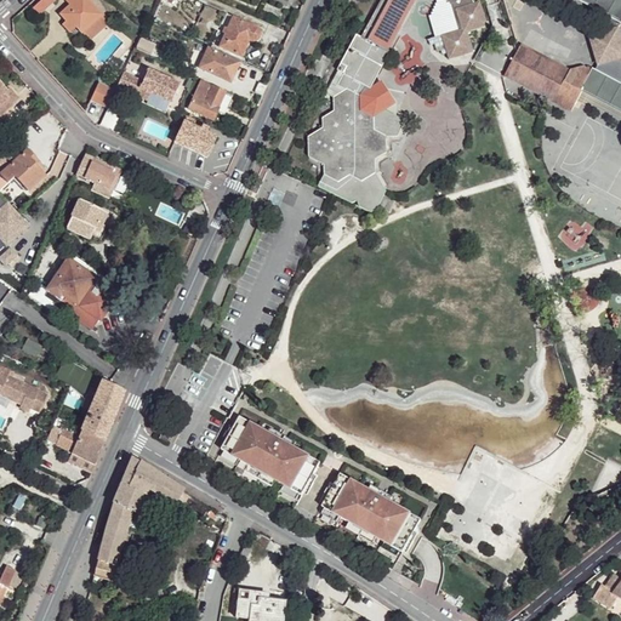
[(47,0),(43,0),(34,7),(41,15),(52,4),(47,0)]
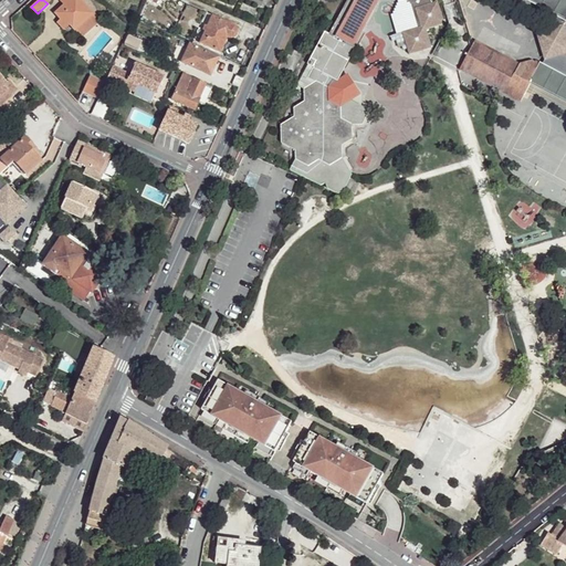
[(55,12),(62,19),(64,17),(70,23),(75,29),(94,12),(82,0),(60,0),(64,4),(55,12)]
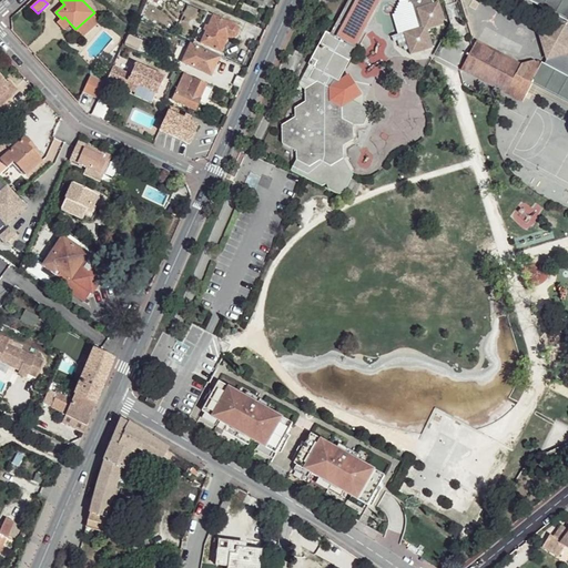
[(351,0),(332,36),(326,32),(308,64),(316,69),(316,67),(324,71),(317,82),(305,90),(306,102),(295,109),(296,118),(282,127),(283,144),(296,152),(297,161),(292,172),(316,184),(328,190),(336,193),(346,191),(354,174),(344,160),(343,148),(353,141),(354,128),(363,127),(367,118),(363,109),(352,102),(343,108),(332,102),(331,89),(335,80),(338,82),(357,49),(354,46),(378,0),(351,0)]
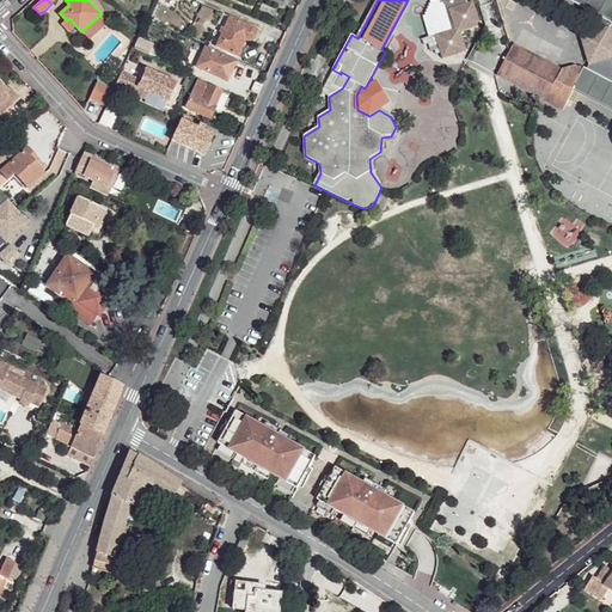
[(357,38),(378,0),(369,0),(352,35),(357,38)]
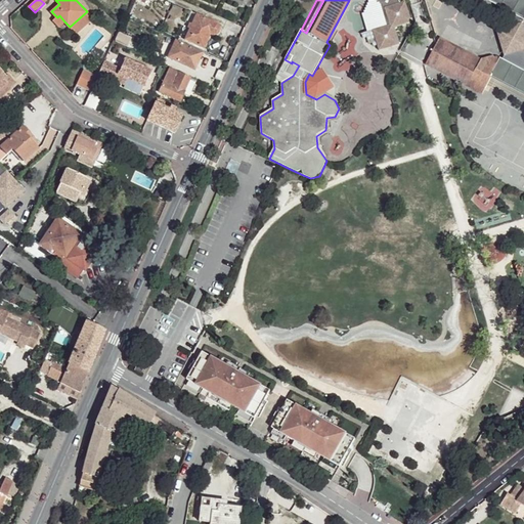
[(374,0),(373,2),(383,7),(388,27),(364,35),(365,40),(369,39),(372,44),(375,43),(377,48),(381,46),(381,48),(383,46),(390,50),(402,46),(397,30),(413,24),(406,2),(401,3),(399,0),(374,0)]
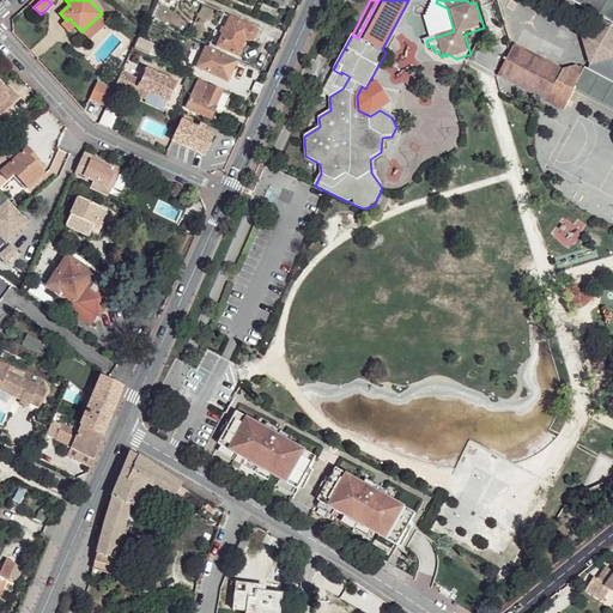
[(612,0),(589,0),(587,6),(612,19),(612,0)]
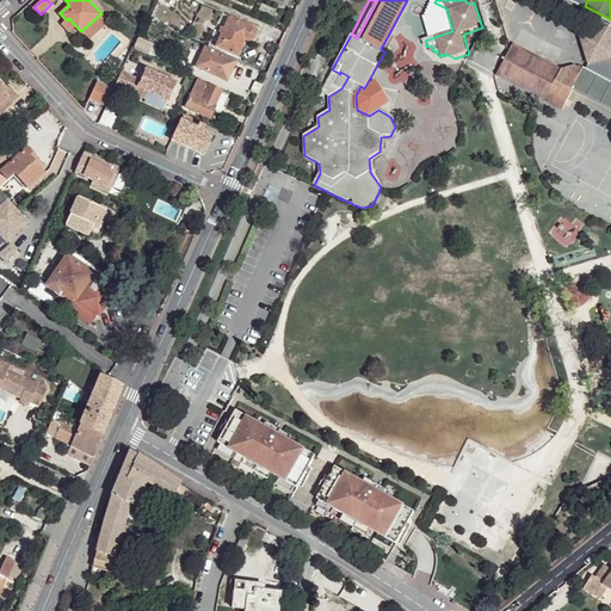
[(610,24),(610,19),(585,6),(593,34),(581,37),(588,60),(582,68),(610,82),(610,45),(606,31),(610,24)]
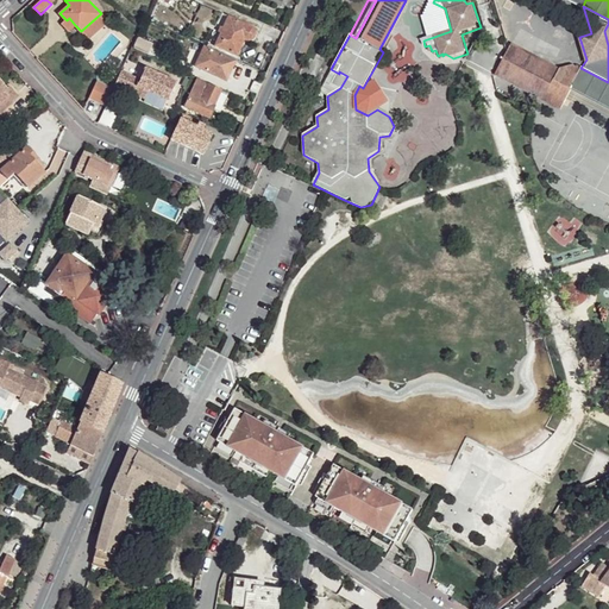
[(251,26),(228,16),(215,46),(238,56),(245,41),(251,42),(255,39),(257,37),(257,32),(257,30),(253,26),(251,26)]
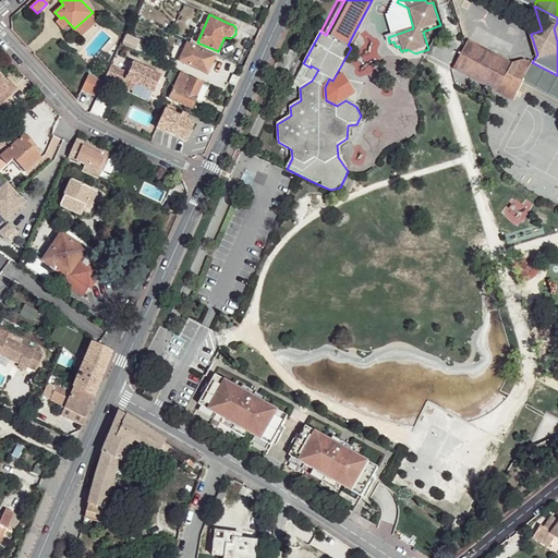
[(63,16),(61,19),(57,22),(63,28),(69,23),(63,16)]
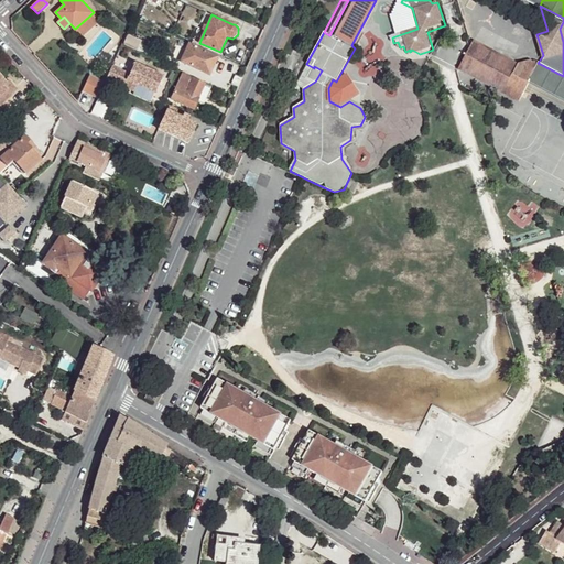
[(138,50),(142,41),(129,34),(125,43),(138,50)]
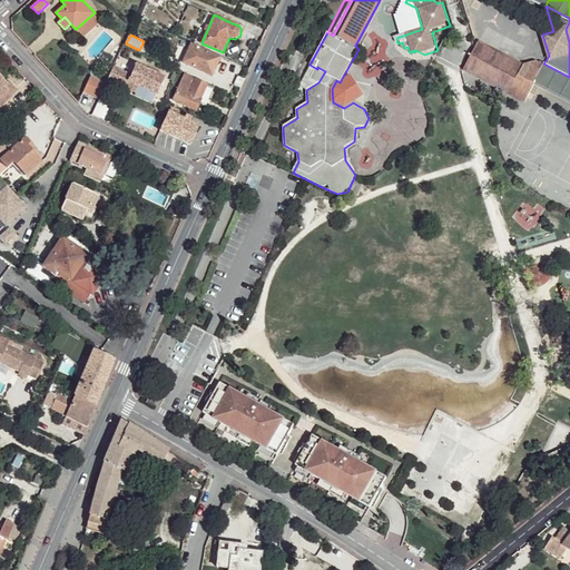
[(523,67),(504,57),(502,61),(494,58),(498,53),(479,42),(464,70),(509,94),(510,92),(523,67)]
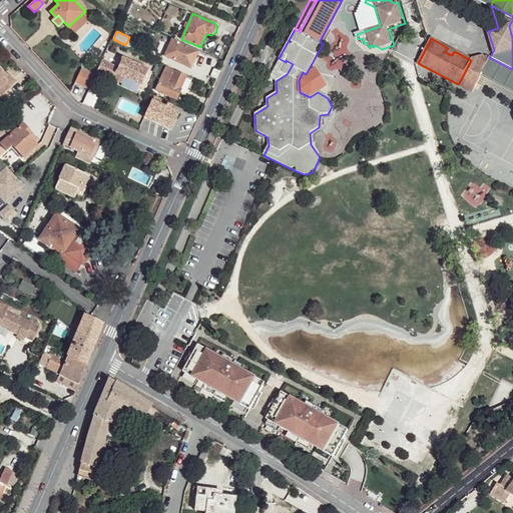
[(188,56),(195,58),(198,51),(172,40),(165,55),(185,64),(188,56)]
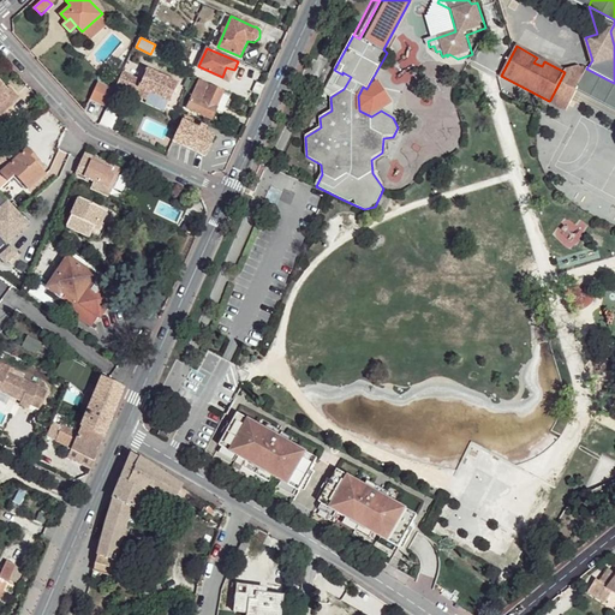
[(230,81),(234,70),(226,67),(222,77),(230,81)]
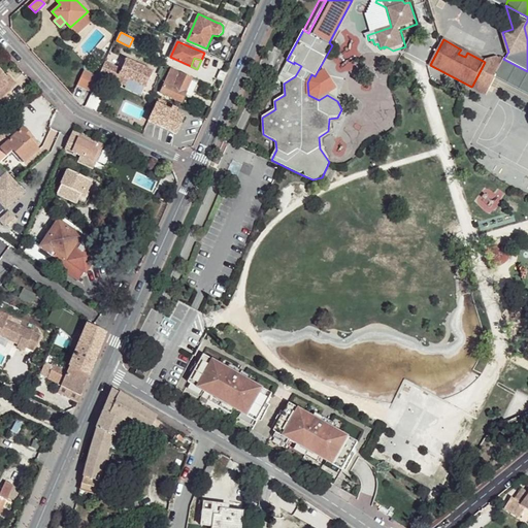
[(527,71),(503,59),(499,67),(495,75),(525,92),(527,86),(527,71)]
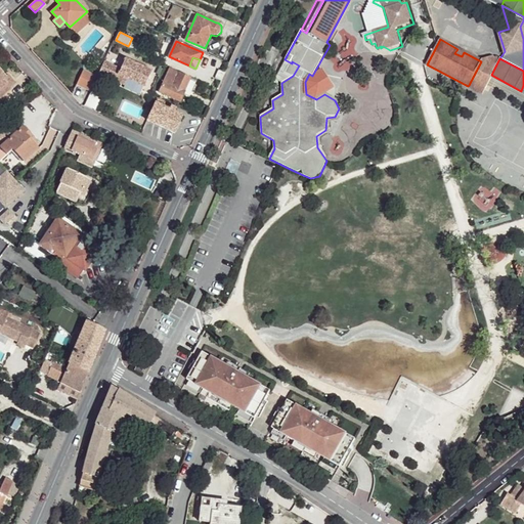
[(100,71),(98,73),(100,74),(108,78),(118,82),(121,76),(130,80),(147,87),(154,71),(127,59),(123,70),(103,62),(100,71)]
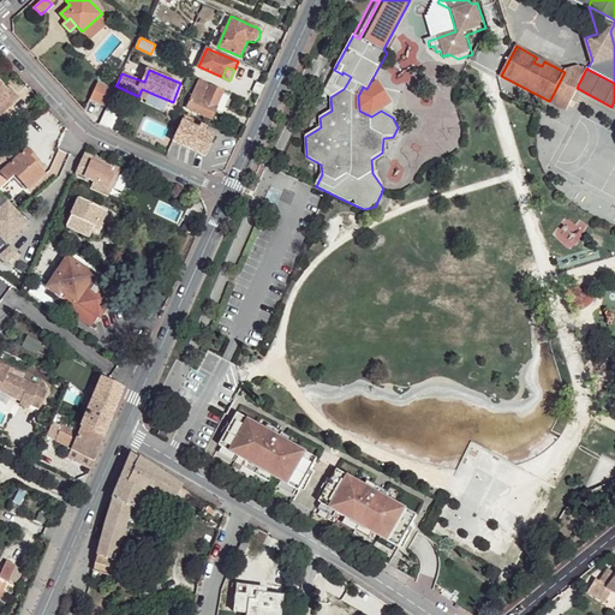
[(565,72),(550,100),(568,108),(579,89),(577,88),(581,78),(574,73),(565,71),(565,72)]
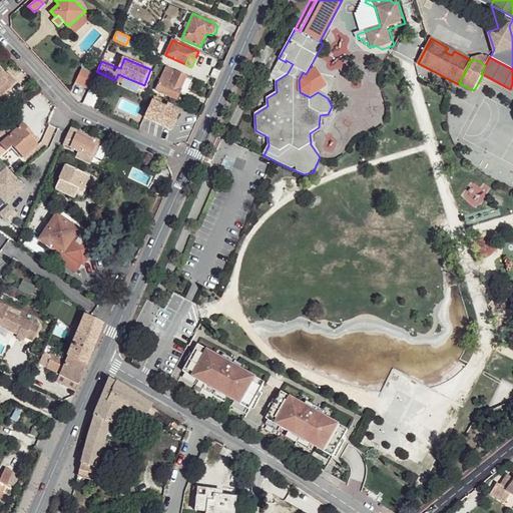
[(286,60),(286,62),(281,71),(287,74),(293,64),(286,60)]
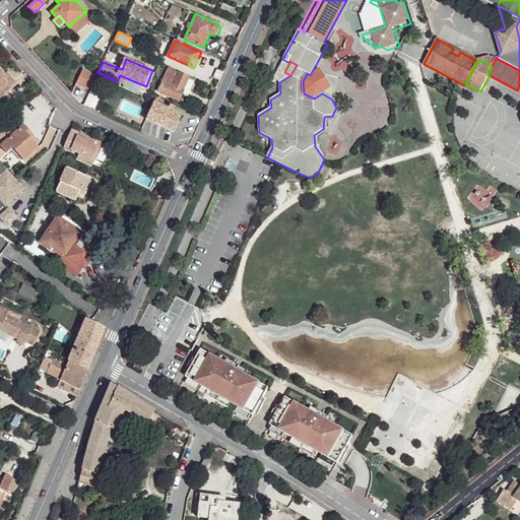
[(9,85),(15,79),(8,72),(6,74),(0,67),(0,98),(11,88),(9,85)]
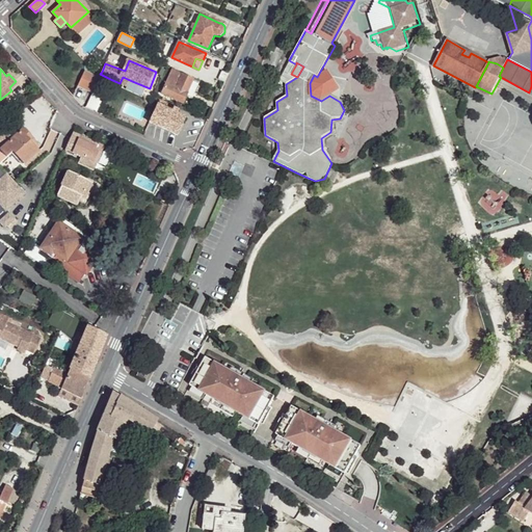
[(183,103),(193,79),(174,71),(163,94),(183,103)]
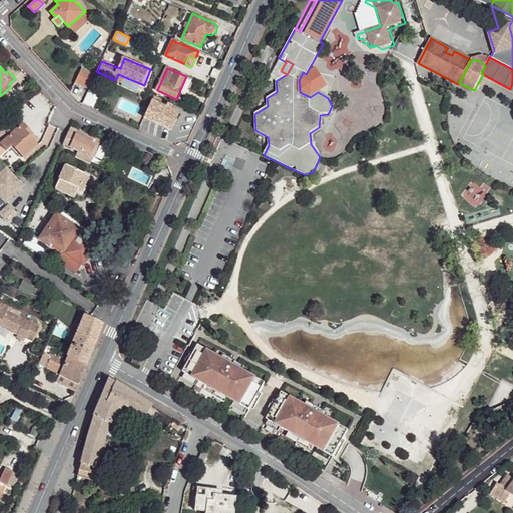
[(74,83),(88,89),(95,76),(81,69),(74,83)]
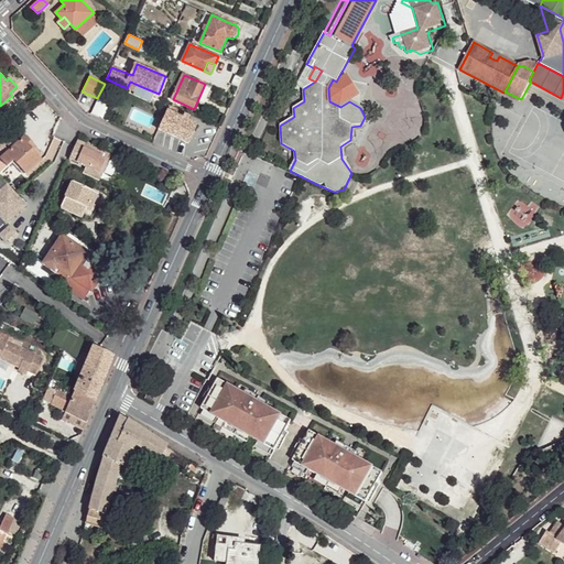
[(110,99),(117,84),(108,79),(100,95),(110,99)]
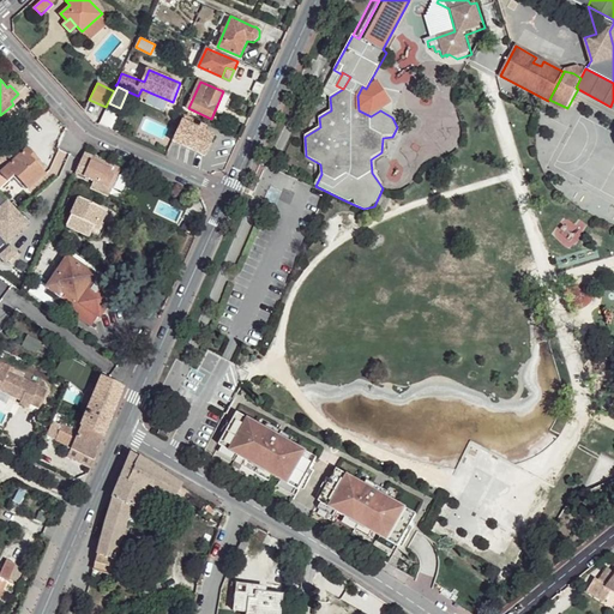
[(142,89),(138,96),(149,101),(152,94),(142,89)]
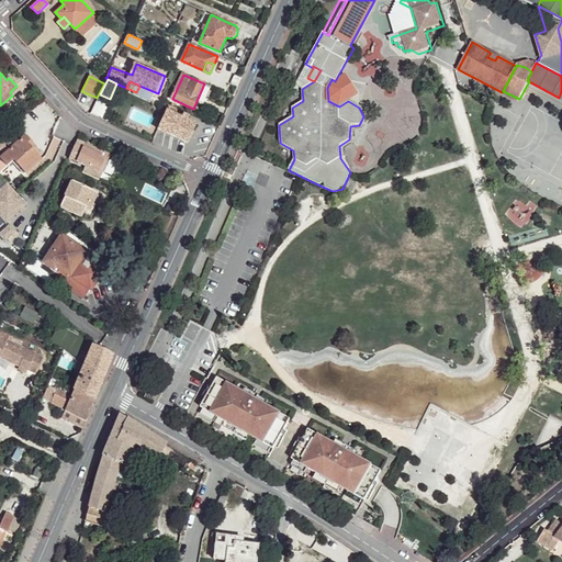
[(17,86),(10,92),(12,96),(19,89),(17,86)]
